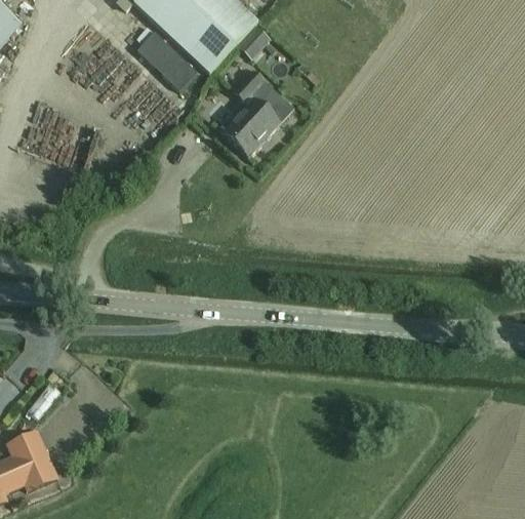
[(0,43),(22,21),(1,0),(0,0),(0,43)]
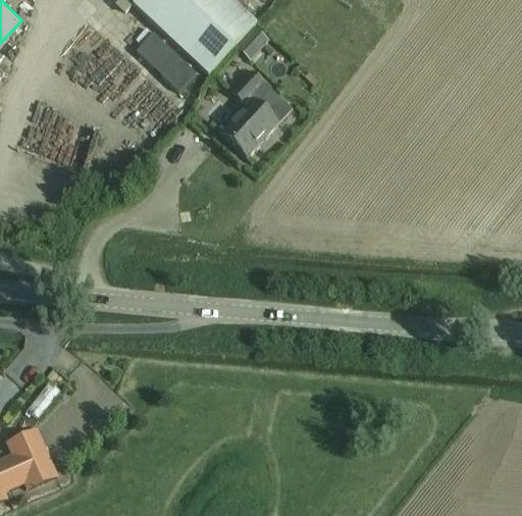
[(116,0),(114,2),(123,10),(124,11),(134,2),(209,72),(237,44),(255,23),(258,20),(236,0),(116,0)]
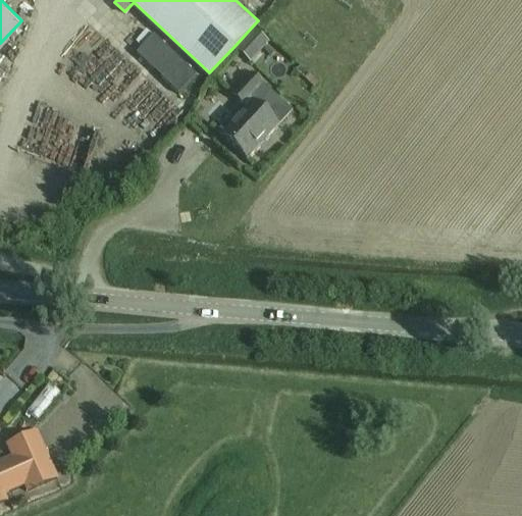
[(269,38),(255,23),(237,44),(251,58),(269,38)]
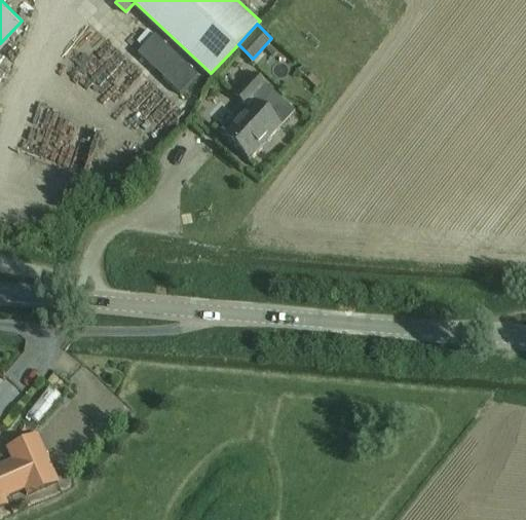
[(154,31),(137,49),(179,90),(196,71),(154,31)]
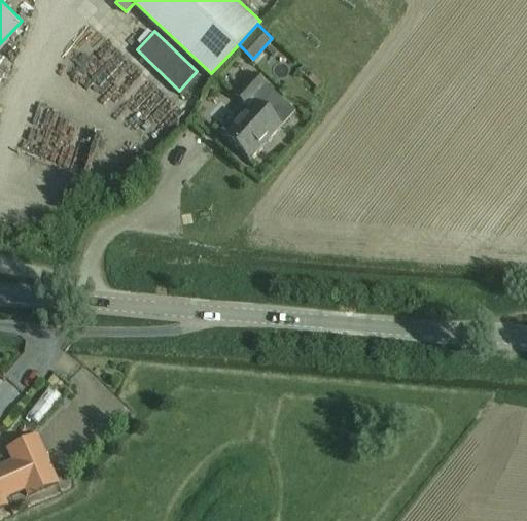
[(312,69),(308,74),(317,82),(321,78),(312,69)]
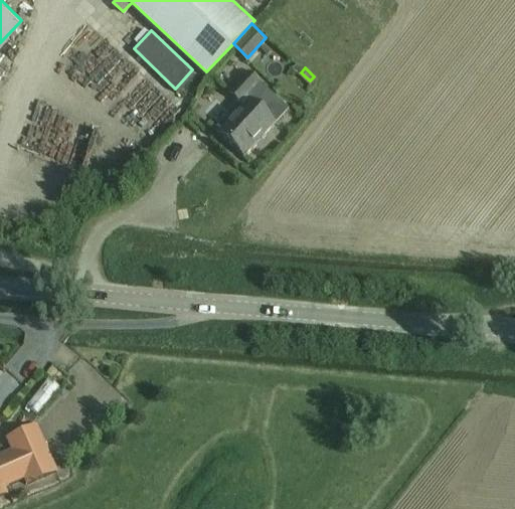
[(218,129),(243,152),(275,119),(245,92),(259,77),(249,68),(230,90),(242,102),(218,129)]
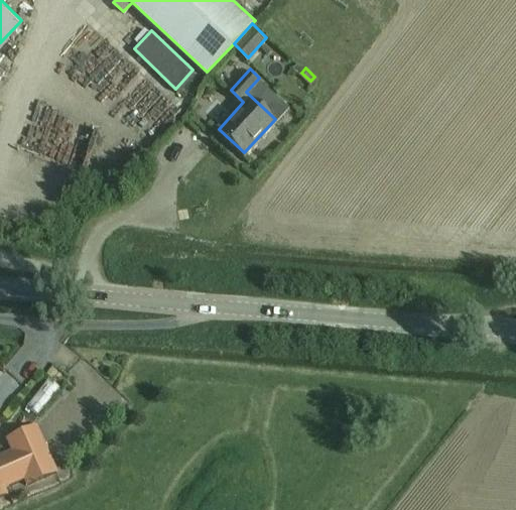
[(48,376),(27,402),(37,410),(59,384),(48,376)]
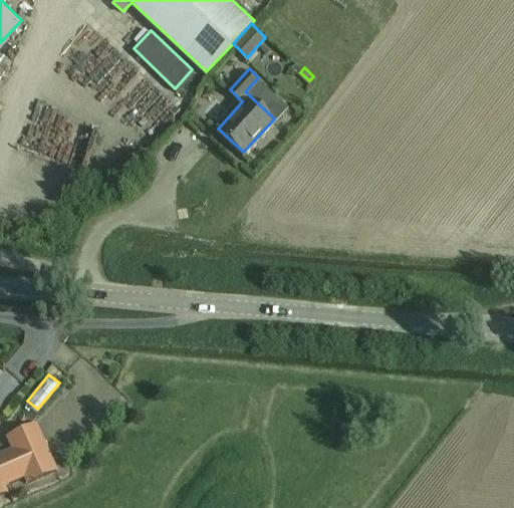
[(0,492),(8,488),(5,481),(23,473),(26,480),(57,467),(36,419),(5,433),(10,445),(0,449),(0,492)]
